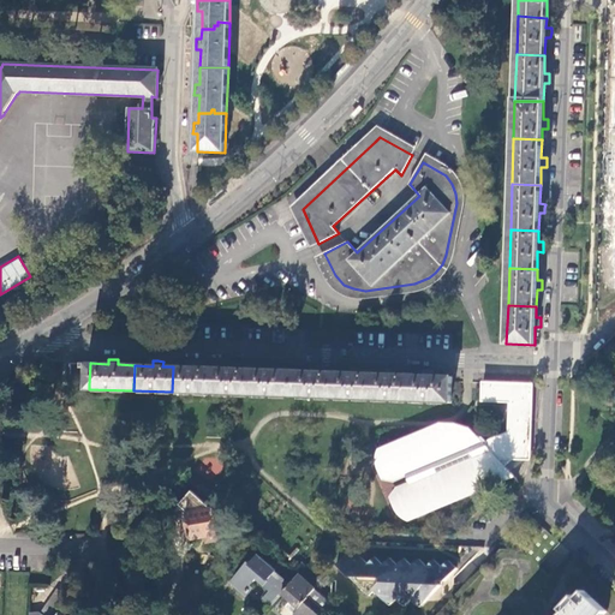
[(89,384),(90,363),(71,363),(70,383),(89,384)]
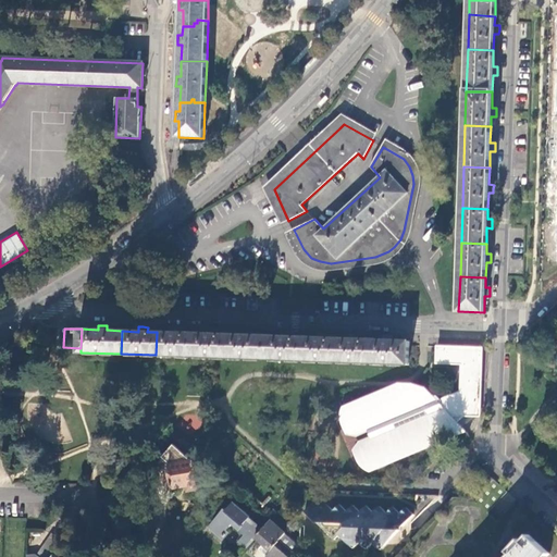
[(156,355),(189,357),(190,334),(181,333),(182,329),(176,329),(173,329),(172,333),(157,332),(156,355)]
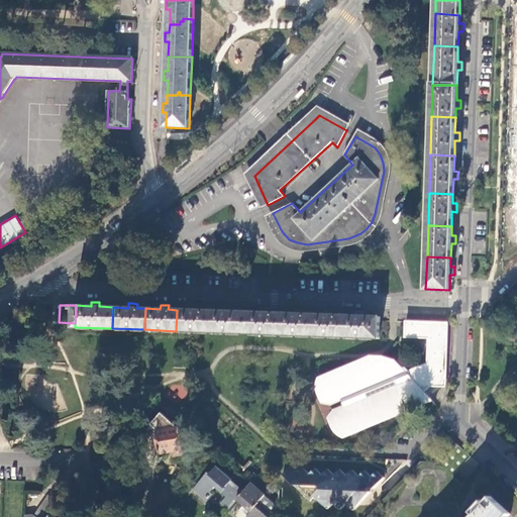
[(208,332),(209,311),(200,310),(200,306),(196,306),(193,306),(192,310),(177,310),(176,331),(197,332),(208,332)]
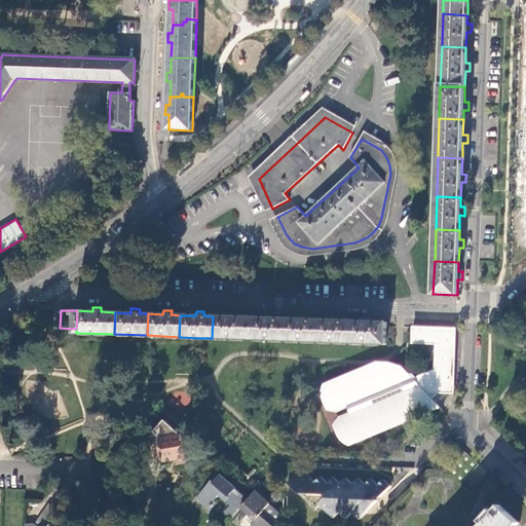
[(212,338),(251,340),(252,317),(235,316),(236,312),(231,312),(227,312),(227,316),(213,316),(212,338)]
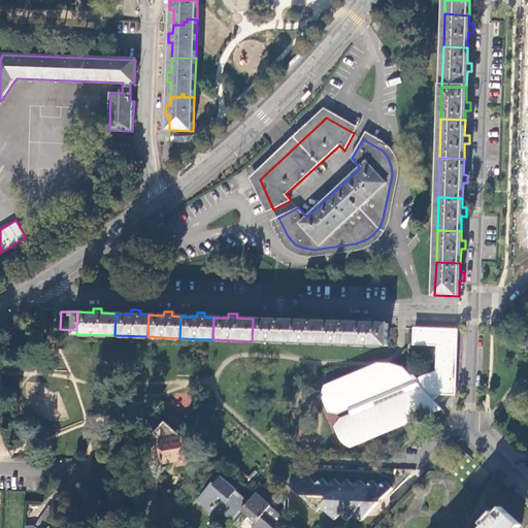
[(252,341),(284,342),(285,320),(275,320),(275,315),(271,315),(267,315),(267,319),(253,319),(252,341)]
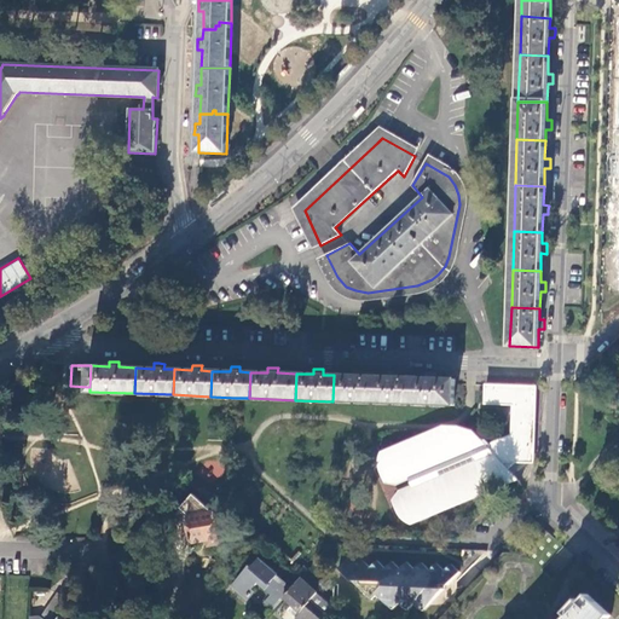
[(333,401),(371,403),(372,376),(360,376),(360,371),(356,370),(352,370),(351,376),(334,375),(333,401)]
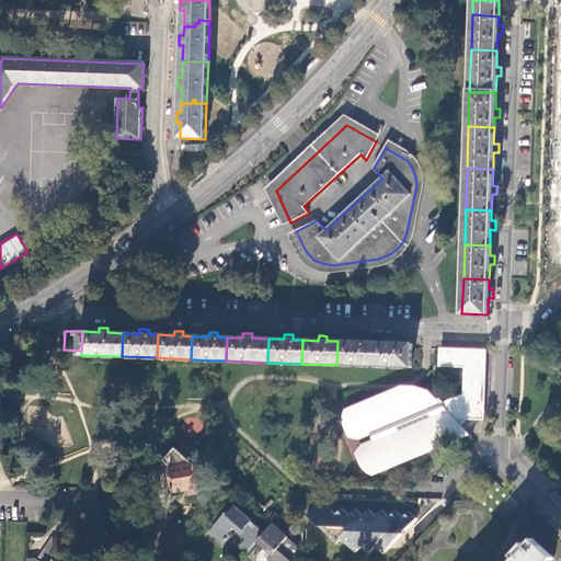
[(336,365),(370,367),(371,342),(362,342),(362,338),(357,338),(353,338),(353,342),(338,341),(336,365)]
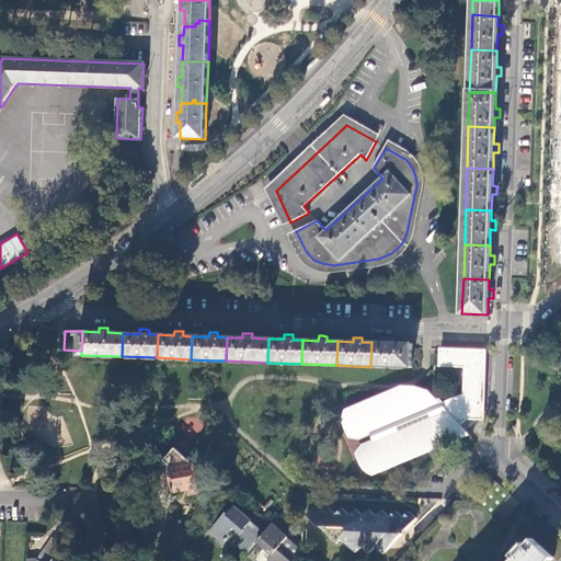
[(396,343),(396,339),(391,339),(387,339),(387,343),(371,342),(370,367),(412,368),(413,347),(413,344),(396,343)]
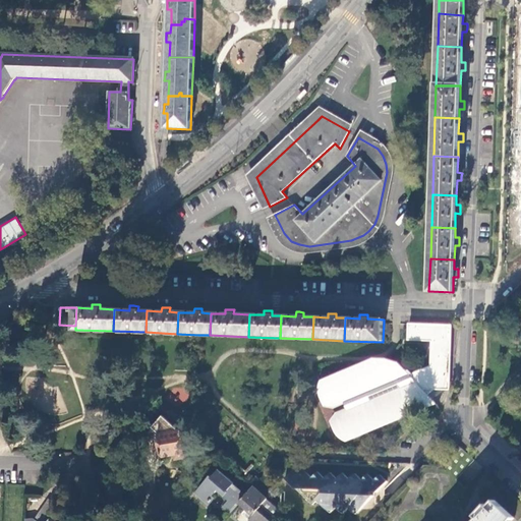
[(393,417),(431,400),(427,395),(430,393),(435,390),(449,390),(452,326),(408,324),(408,329),(408,337),(408,340),(431,341),(430,366),(409,375),(400,365),(390,364),(373,363),(368,366),(323,385),(327,395),(321,397),(325,406),(330,403),(332,408),(344,403),(346,409),(335,414),(337,418),(331,421),(335,430),(341,427),(345,438),(393,417)]
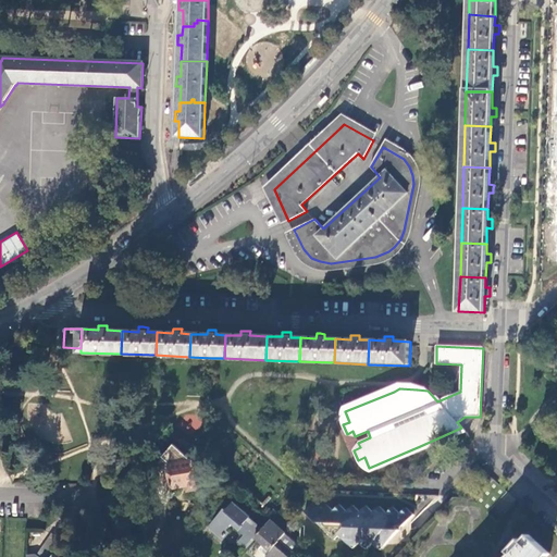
[(193,461),(175,446),(162,459),(170,467),(173,490),(186,487),(199,485),(200,484),(199,482),(197,471),(196,461),(193,461)]
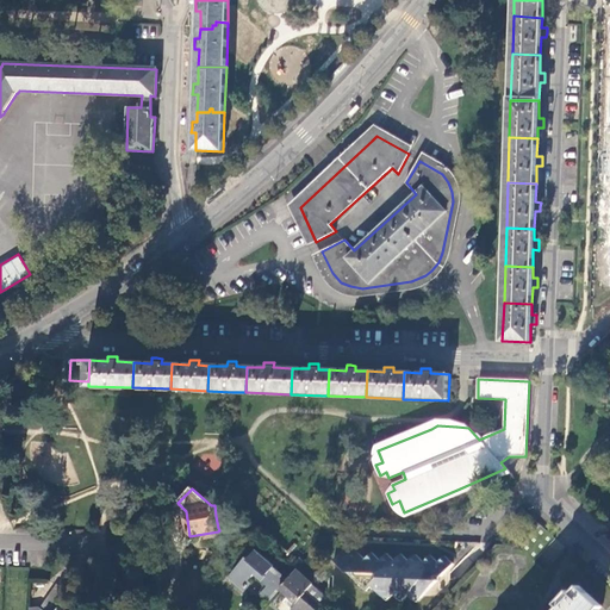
[(225,514),(216,516),(218,528),(228,526),(225,514)]
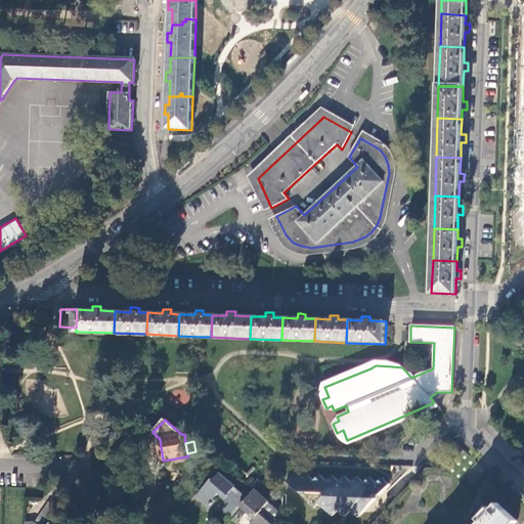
[(241,507),(247,498),(234,488),(235,487),(220,474),(198,499),(208,509),(215,501),(213,500),(218,494),(229,505),(225,510),(232,516),(241,507)]
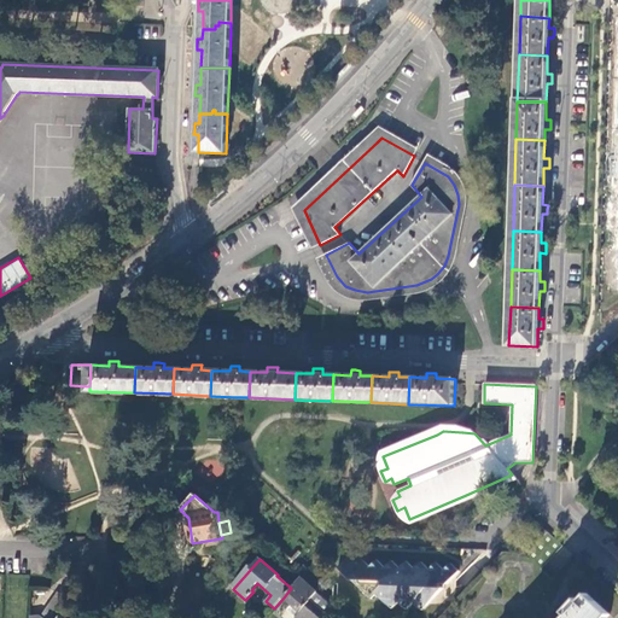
[(414,602),(423,611),(460,572),(450,564),(444,570),(436,563),(429,570),(420,561),(414,569),(406,561),(400,569),(391,560),(385,567),(378,559),(371,567),(361,559),(355,566),(348,559),(338,567),(371,599),(377,593),(392,608),(398,602),(407,610),(414,602)]
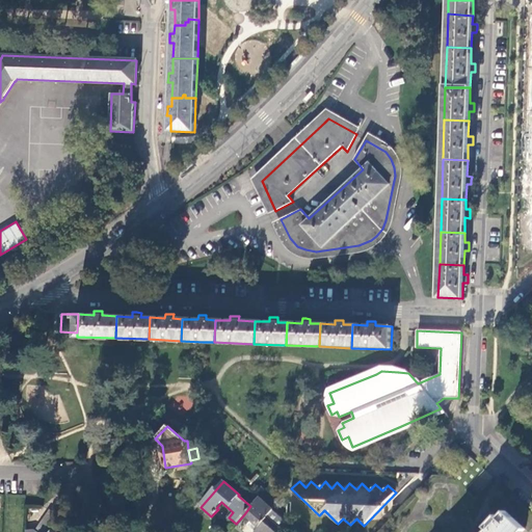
[(256,494),(259,497),(266,489),(262,486),(258,491),(256,494)]
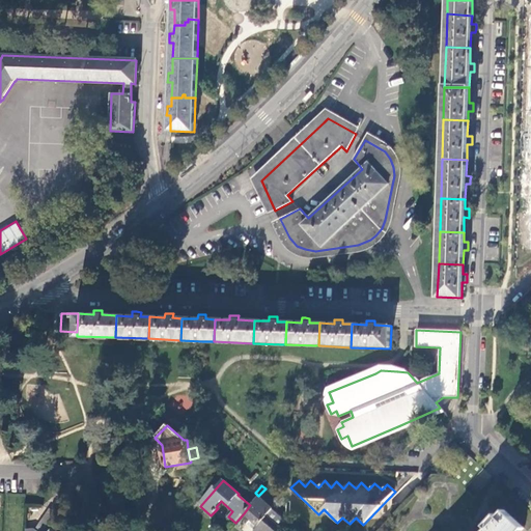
[(257,525),(272,508),(258,496),(250,505),(244,513),(251,519),(257,525)]
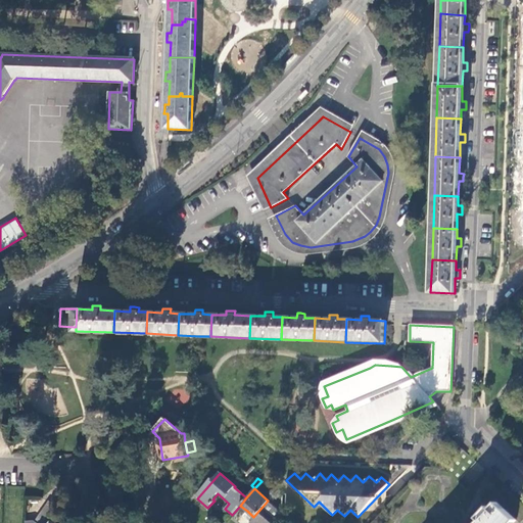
[(279,522),(287,515),(269,500),(268,501),(253,517),(249,522),(247,522),(279,522)]
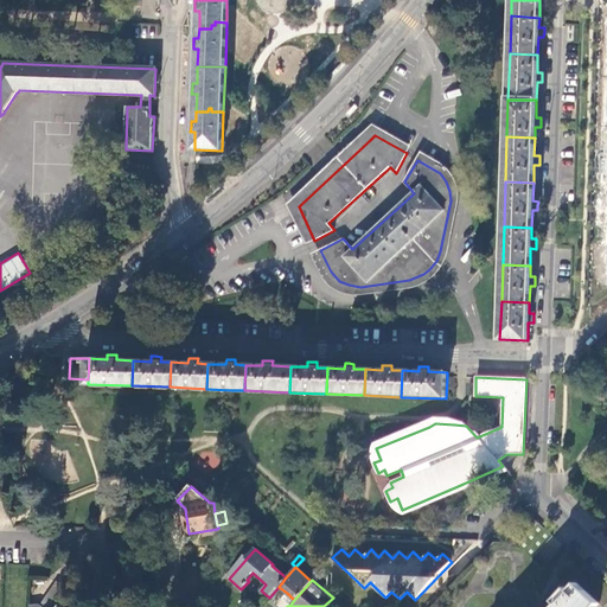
[(595,606),(599,605),(577,585),(570,593),(568,590),(555,602),(558,606),(557,606),(595,606)]
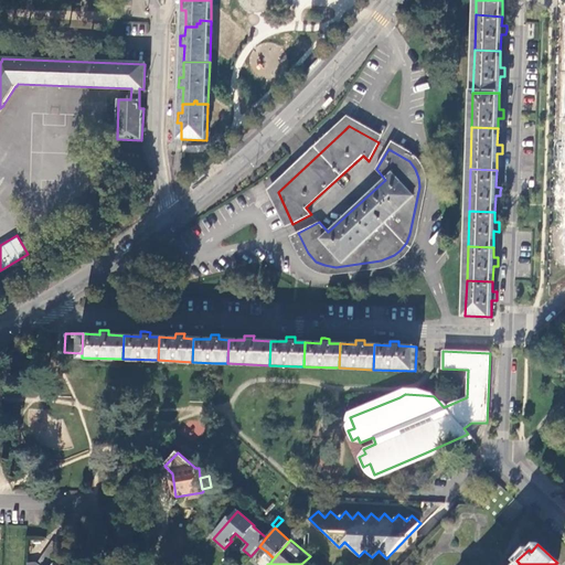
[(262,557),(269,564),(274,558),(267,552),(262,557)]
